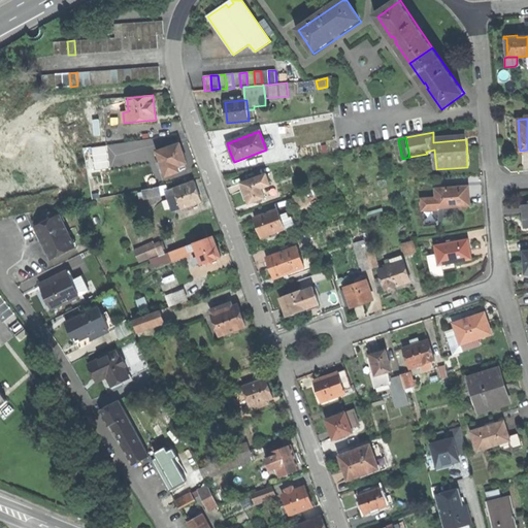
[(179,171),(177,166),(187,163),(184,154),(179,143),(157,152),(161,162),(157,163),(159,168),(162,167),(166,176),(179,171)]
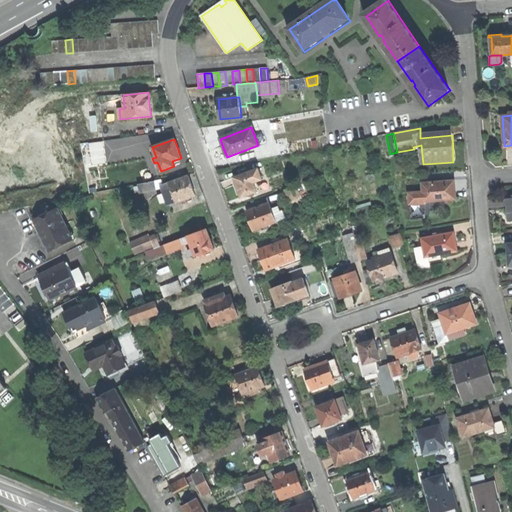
[(250,172),(253,182),(256,181),(256,182),(262,179),(258,169),(250,172)]
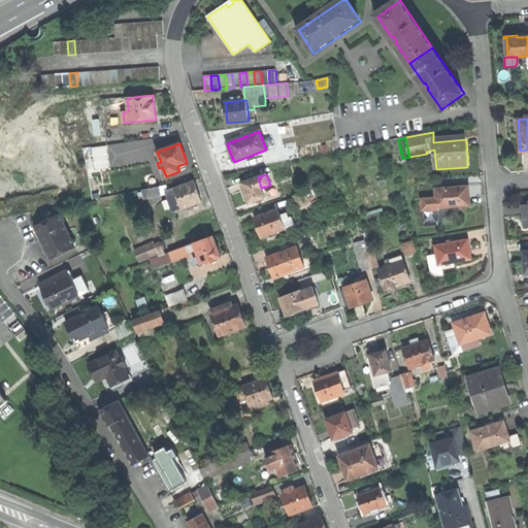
[(265,198),(261,188),(258,177),(241,184),(245,194),(250,203),(258,200),(262,199),(265,198)]
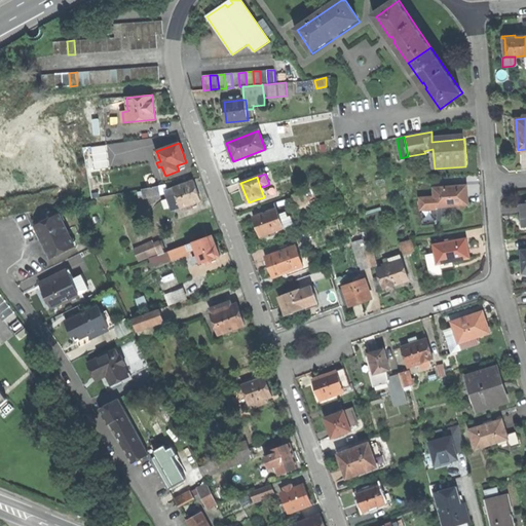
[(174,188),(182,208),(188,205),(192,204),(201,200),(198,193),(194,181),(174,188)]
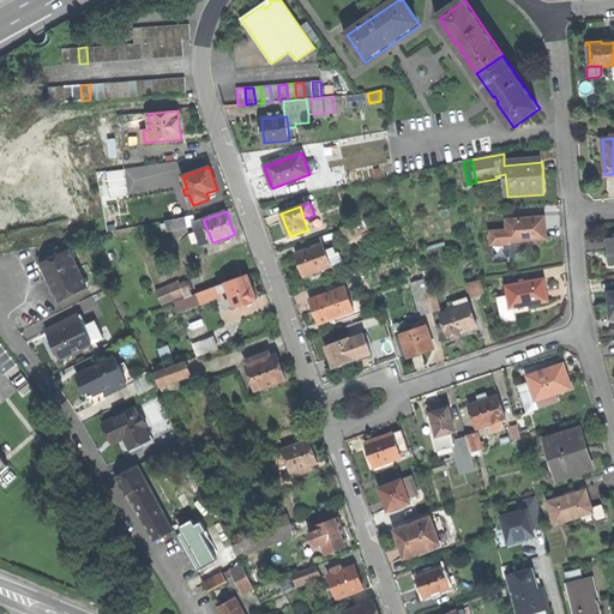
[(186,217),(187,227),(196,226),(194,222),(193,215),(186,217)]
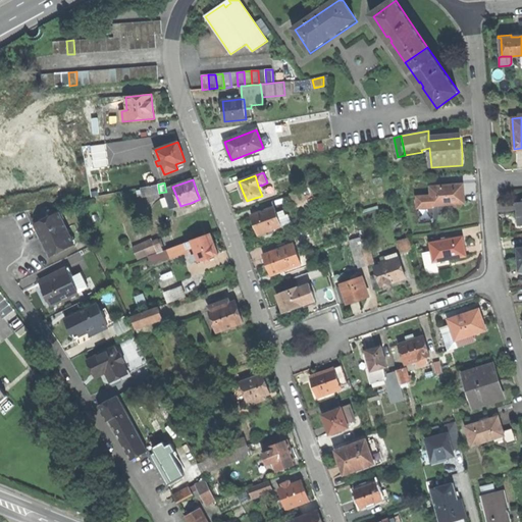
[(159,193),(158,185),(141,188),(143,197),(159,193)]
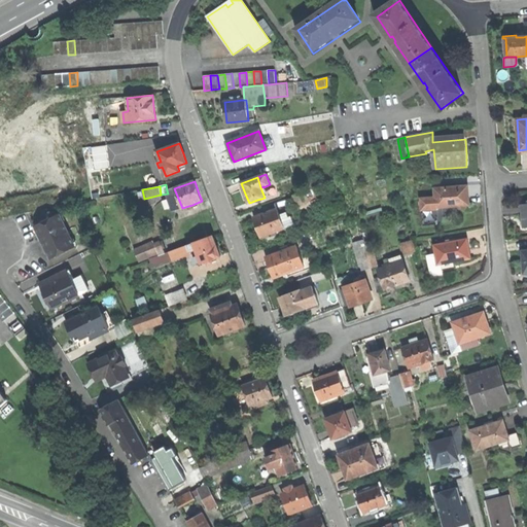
[(468,186),(434,189),(436,209),(469,206),(468,196),(468,186)]
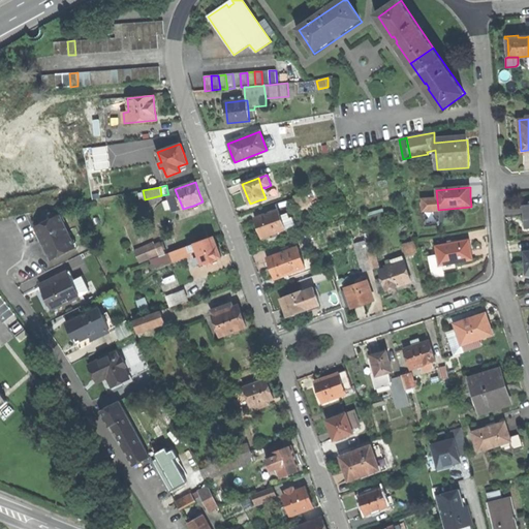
[(316,188),(305,192),(309,204),(299,208),(302,215),(319,209),(315,196),(318,195),(316,188)]
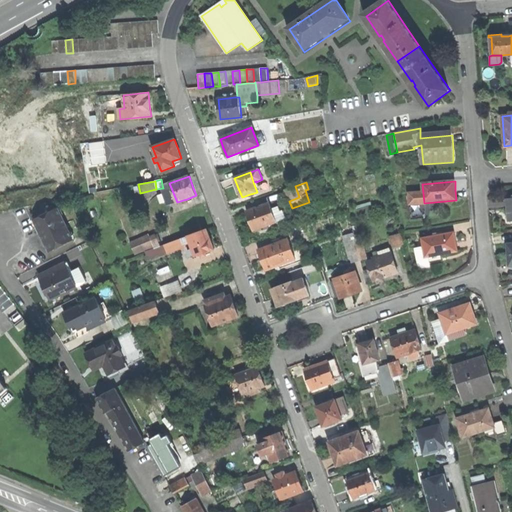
[(168,205),(177,202),(169,183),(162,185),(163,188),(165,192),(163,192),(168,205)]
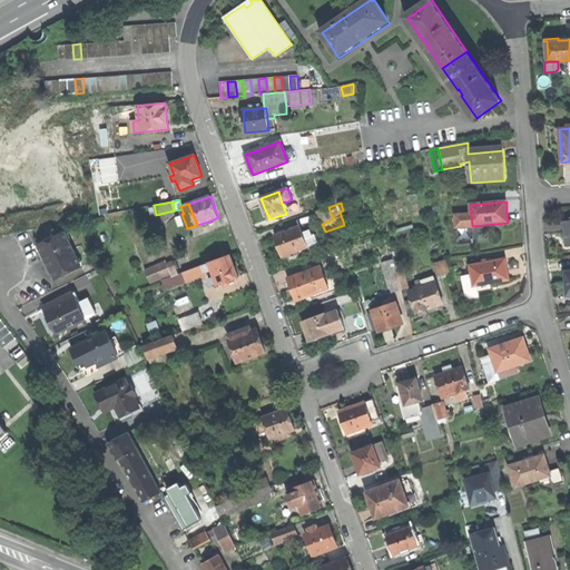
[(328,207),(317,210),(322,224),(333,219),(328,207)]
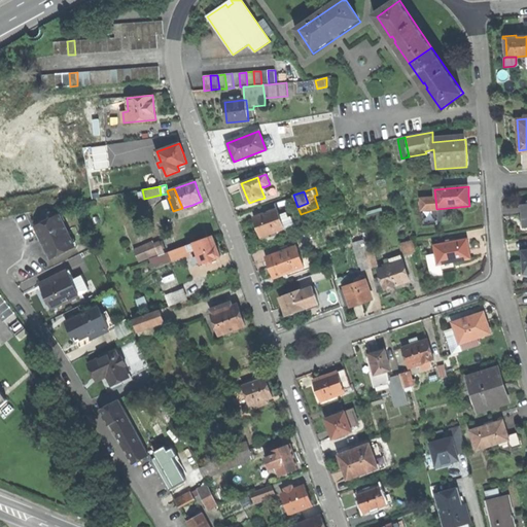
[(261,238),(284,230),(279,215),(277,209),(254,217),(258,229),(261,238)]
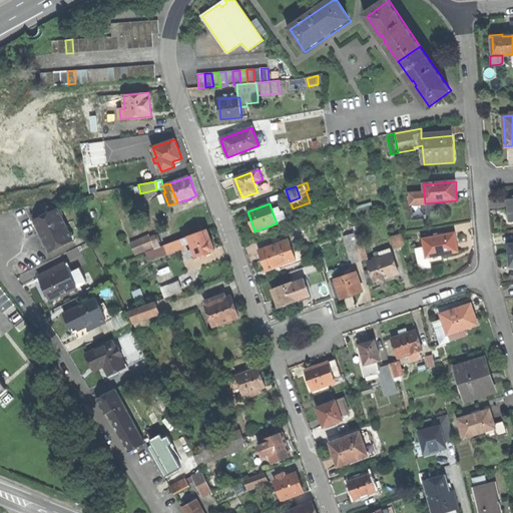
[(429,214),(427,204),(414,205),(415,216),(429,214)]
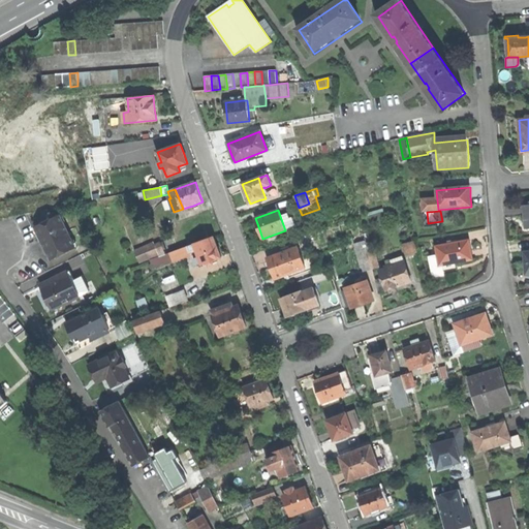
[(280,216),(285,230),(292,227),(287,213),(280,216)]
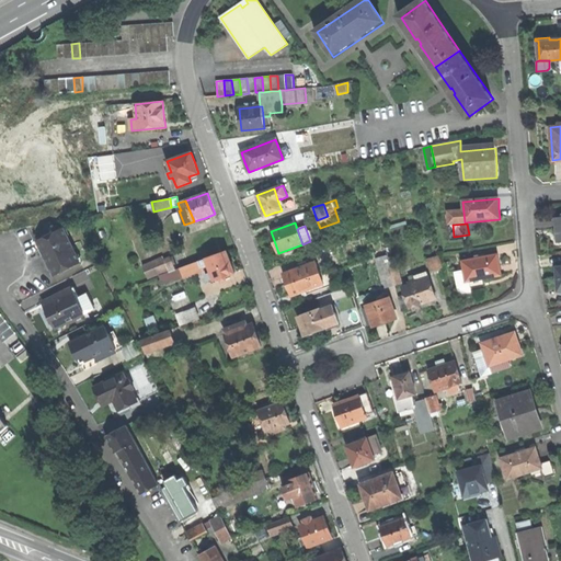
[(45,248),(58,274),(83,262),(66,227),(41,239),(45,248)]
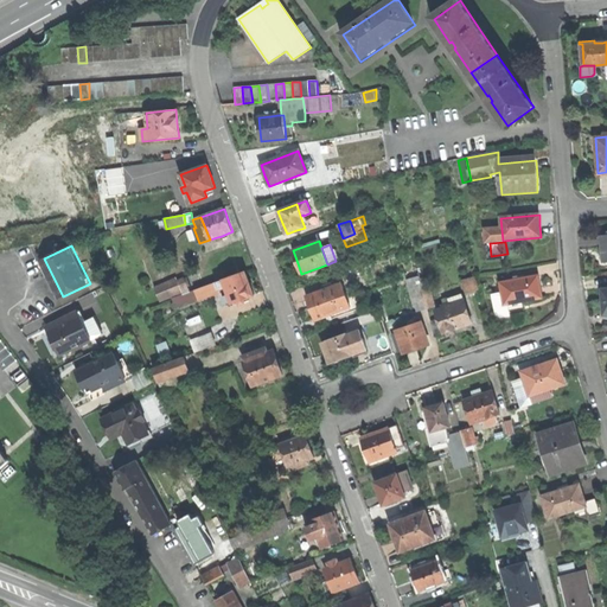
[(229,295),(231,302),(232,304),(237,302),(243,300),(254,296),(250,285),(246,272),(223,280),(227,287),(229,295)]
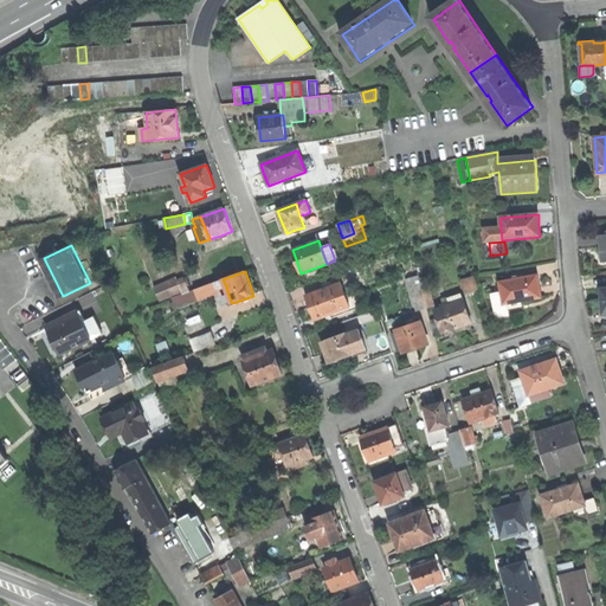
[(503,303),(540,297),(539,285),(537,275),(500,281),(503,303)]
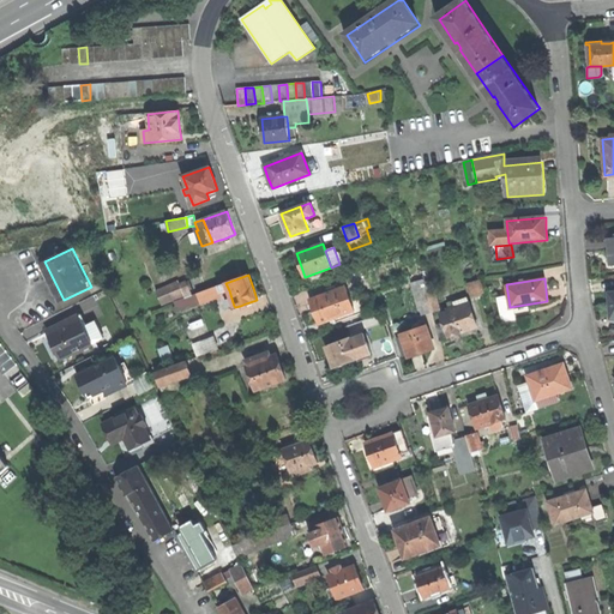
[(425,314),(433,312),(428,294),(425,280),(414,282),(420,309),(422,309),(425,314)]
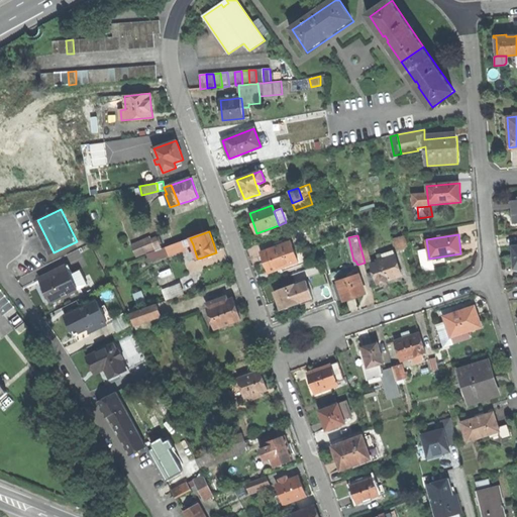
[(406,236),(394,238),(397,250),(400,249),(401,250),(409,248),(406,236)]
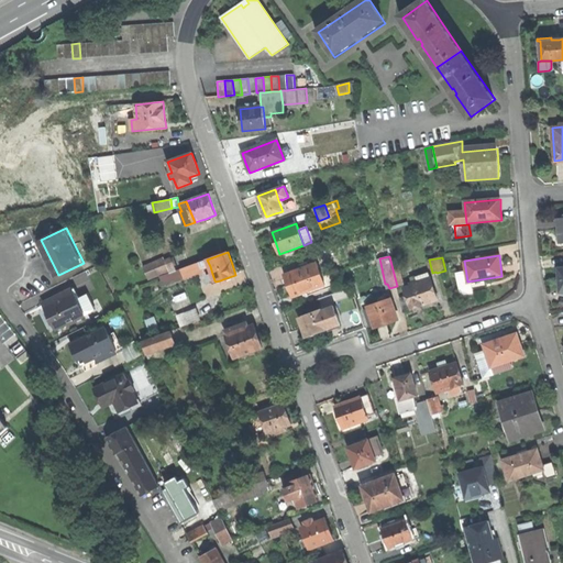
[(148,279),(168,273),(165,261),(164,258),(143,266),(148,279)]
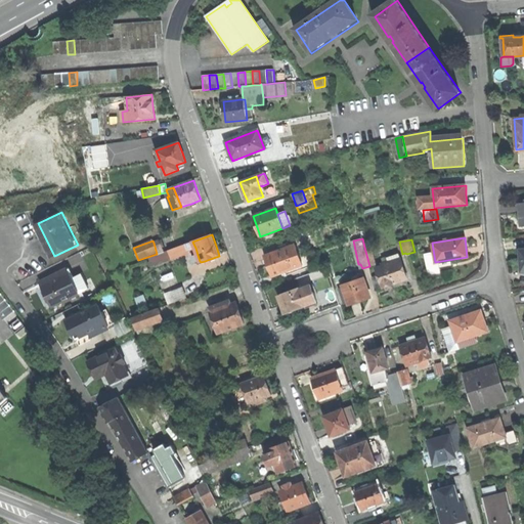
[(154,243),(157,254),(158,255),(164,253),(160,241),(154,243)]
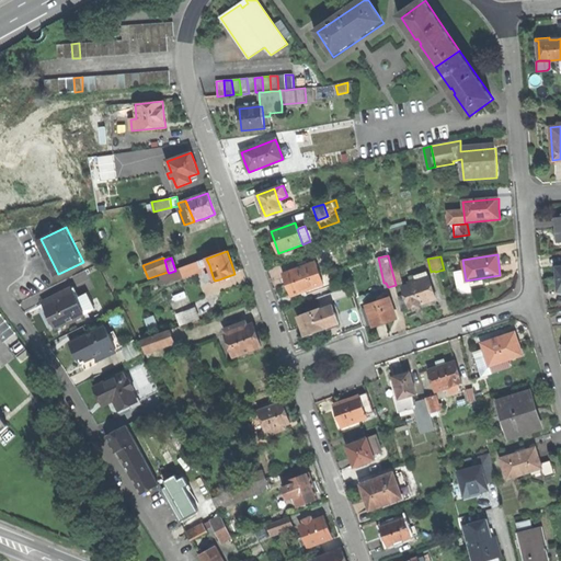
[(209,265),(206,259),(199,261),(203,267),(209,265)]
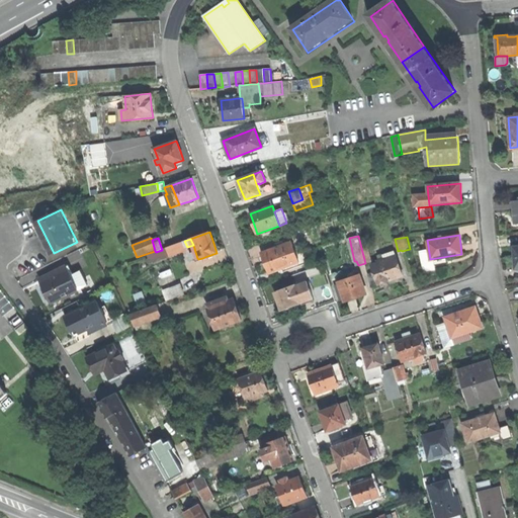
[(187,248),(187,247),(184,241),(166,248),(169,255),(187,248)]
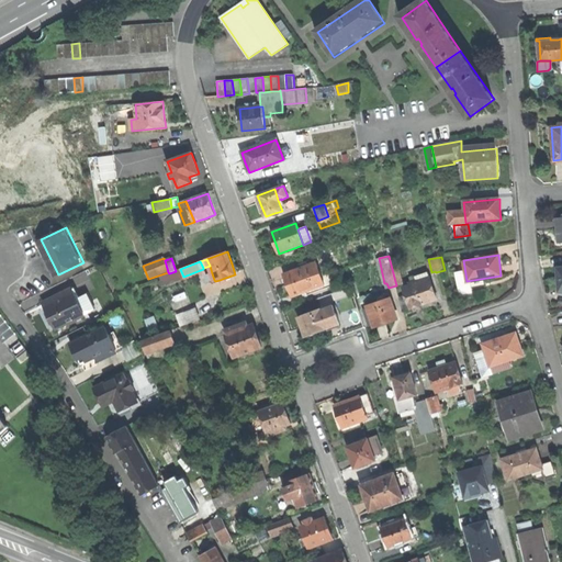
[(325,284),(319,269),(317,262),(308,266),(304,267),(283,274),(288,285),(292,298),(306,292),(325,284)]
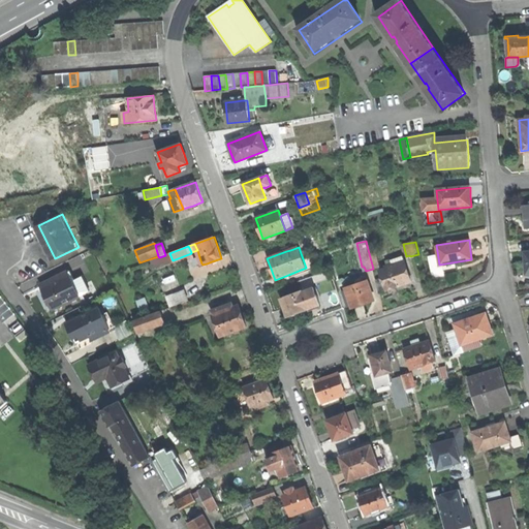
[(306,268),(288,275),(290,278),(313,269),(307,251),(301,253),(306,268)]
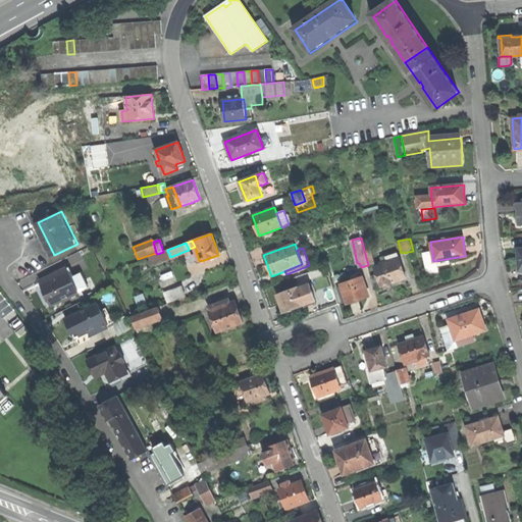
[(376,263),(371,248),(364,250),(368,265),(376,263)]
